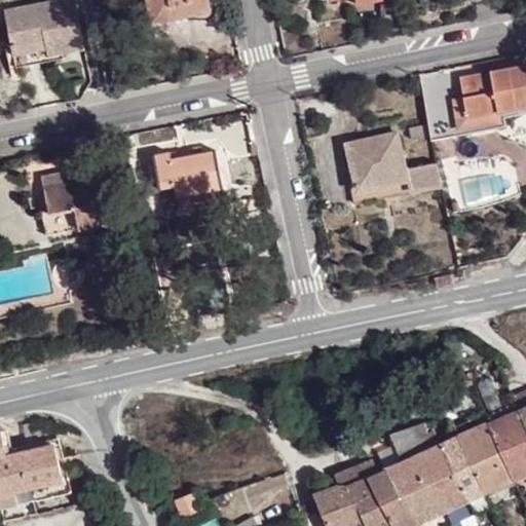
[(75,0),(51,0),(5,9),(12,47),(46,40),(49,60),(64,57),(63,52),(85,47),(75,0)]
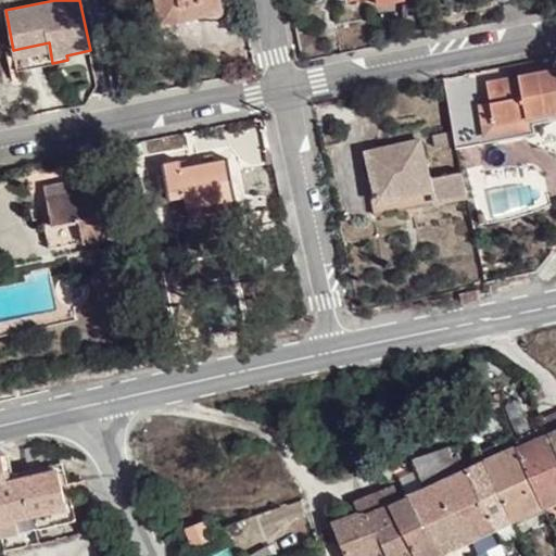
[(200,9),(222,2),(220,0),(156,0),(162,24),(202,16),(200,9)]
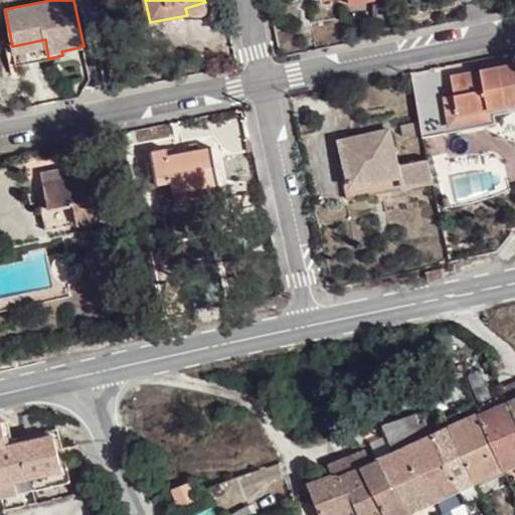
[(207,11),(205,2),(185,8),(187,15),(207,11)]
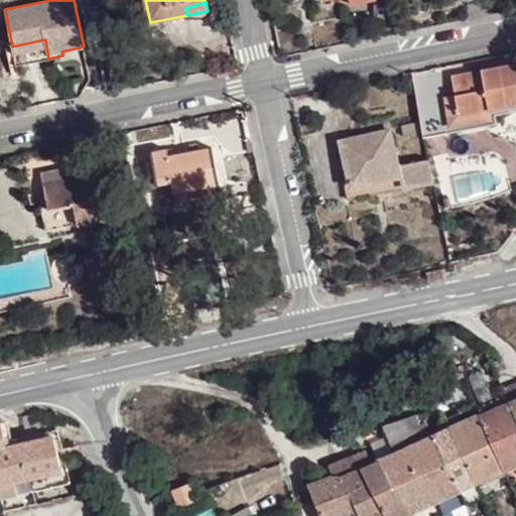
[(45,39),(12,46),(16,65),(48,58),(45,39)]
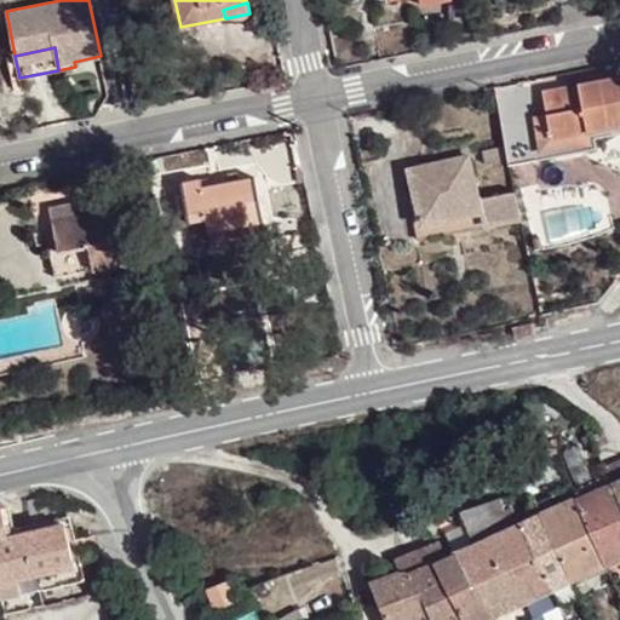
[(619,125),(619,78),(544,93),(549,120),(551,138),(533,141),(537,160),(596,149),(591,130),(619,125)]
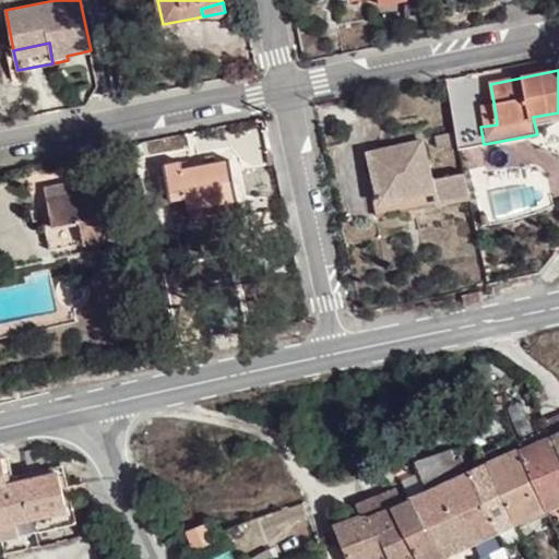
[(477,111),(480,127),(497,125),(495,108),(477,111)]
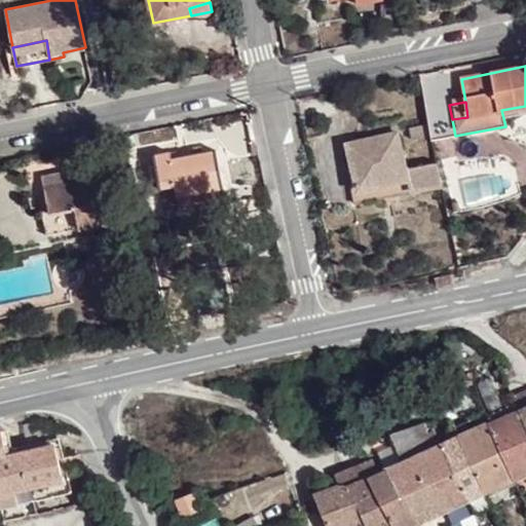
[(346,146),(357,186),(362,205),(412,193),(411,189),(440,184),(436,164),(406,170),(398,134),(346,146)]
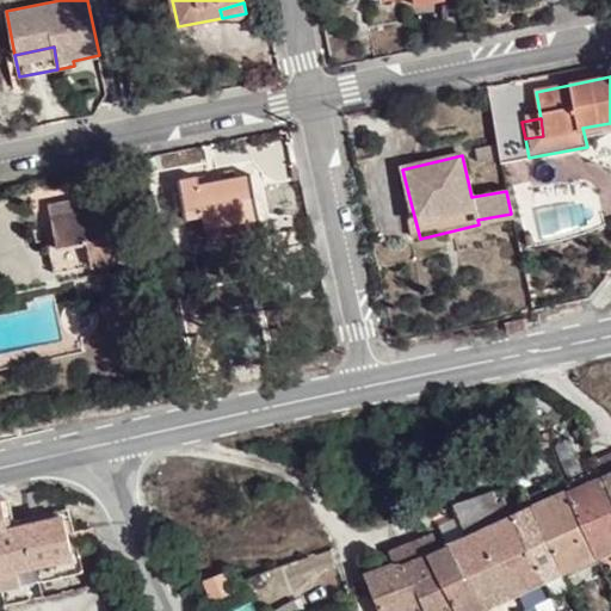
[(211,251),(264,241),(250,174),(201,185),(198,176),(179,180),(185,204),(171,207),(174,222),(187,220),(187,216),(203,215),(211,251)]
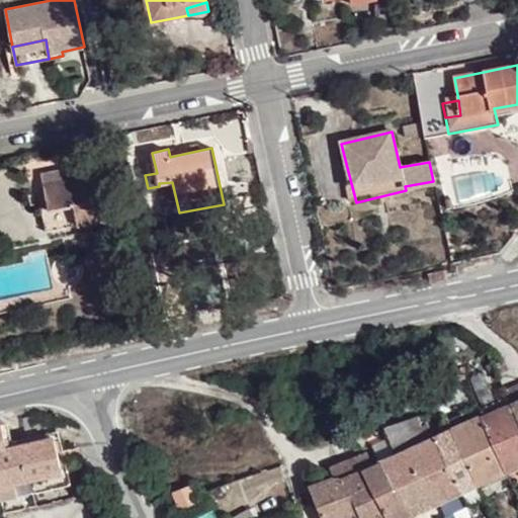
[(49,232),(117,219),(108,174),(46,186),(51,209),(45,210),(49,232)]
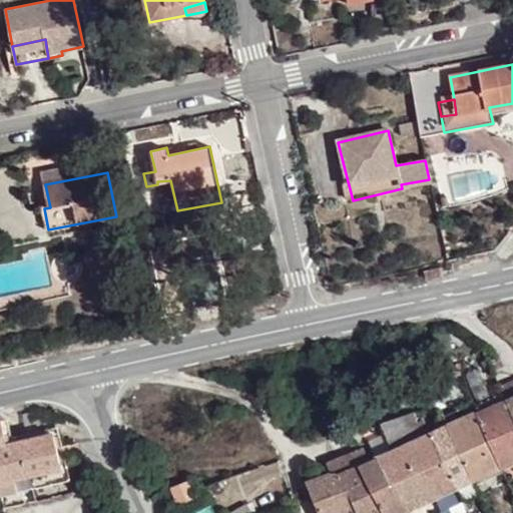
[(348,181),(343,182),(348,201),(353,200),(348,181)]
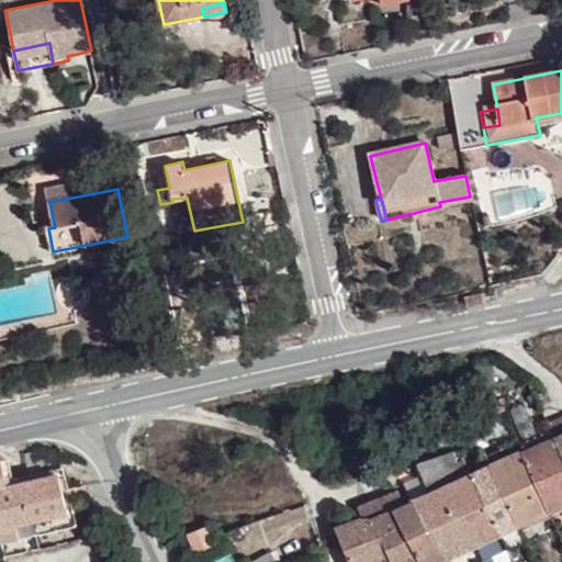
[(245,234),(243,222),(194,231),(198,243),(245,234)]
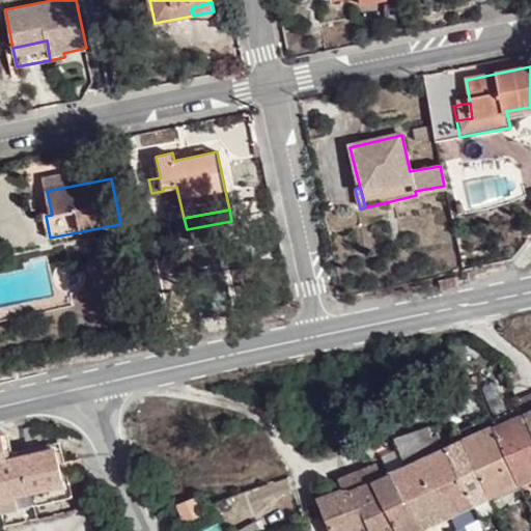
[(439,289),(459,285),(457,277),(437,281),(439,289)]
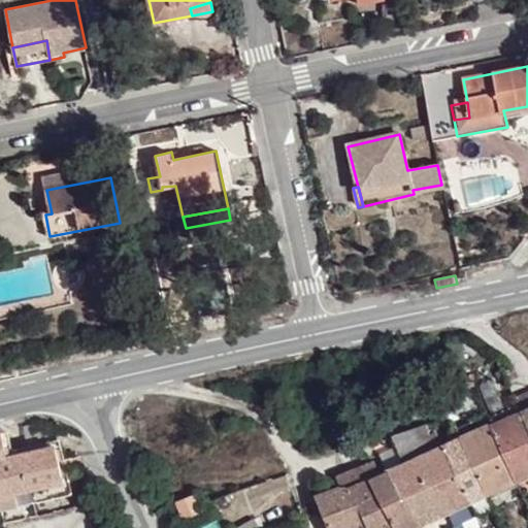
[(490,425),(520,413),(517,406),(487,419),(490,425)]
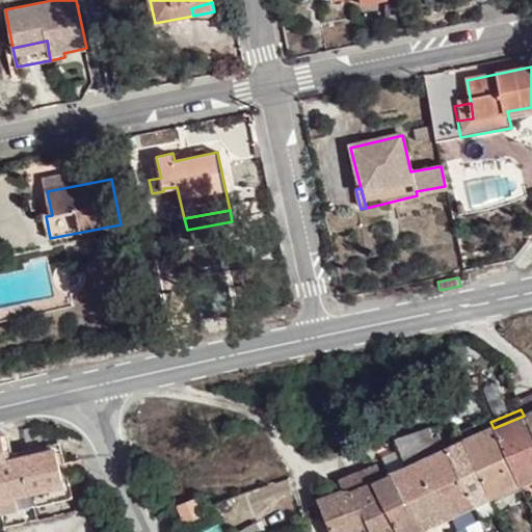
[(531,480),(531,431),(524,416),(494,428),(521,485),(531,480)]
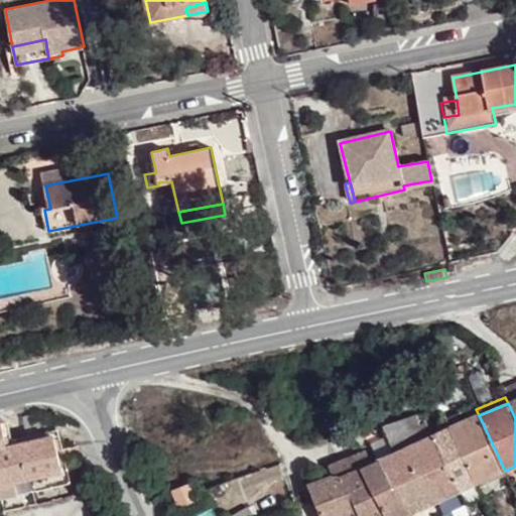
[(445,419),(449,428),(479,415),(476,409),(475,406),(445,419)]
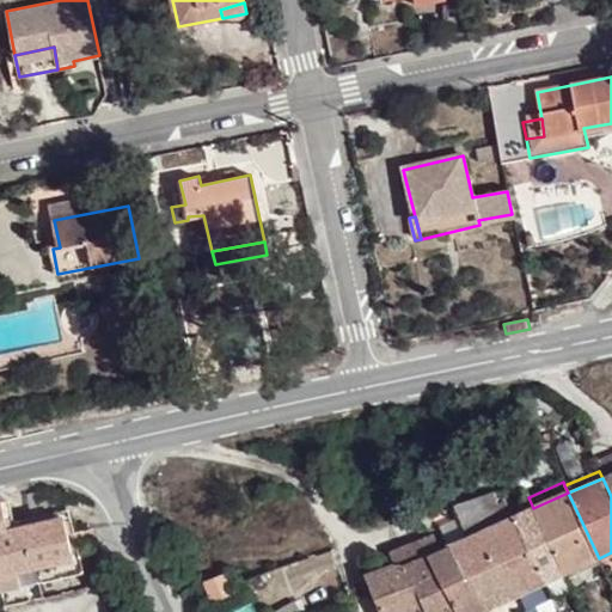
[(533,508),(564,574),(599,558),(568,493),(533,508)]
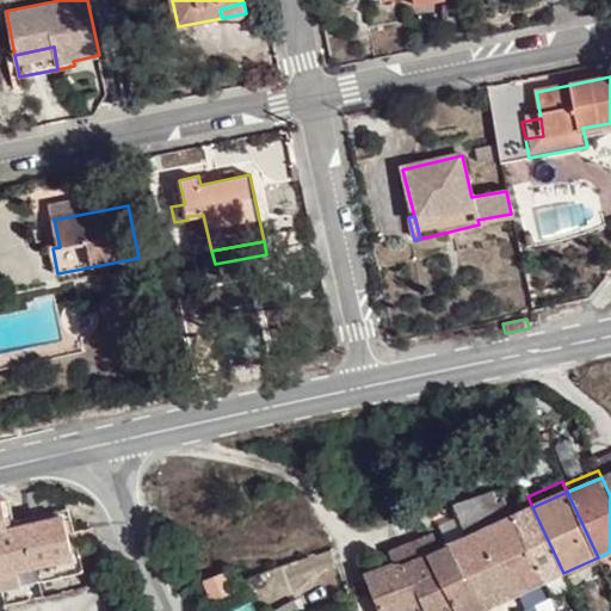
[(491,493),(454,505),(467,537),(494,524),(497,523),(491,493)]
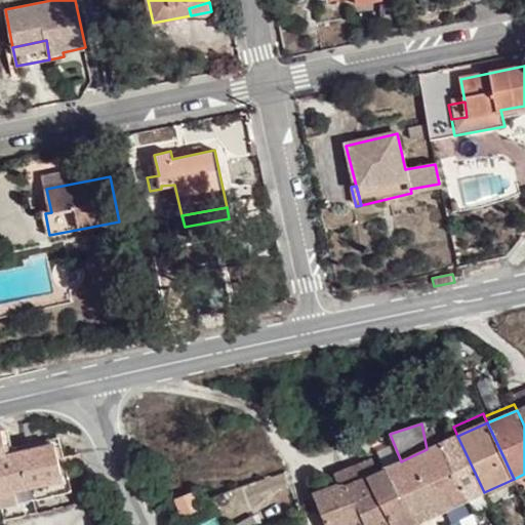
[(0,495),(71,480),(64,445),(9,456),(3,432),(0,432),(0,495)]
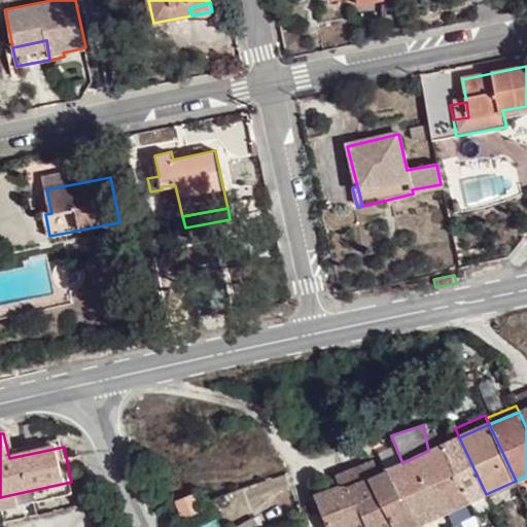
[(449,459),(468,502),(486,494),(459,437),(443,445),(449,459)]
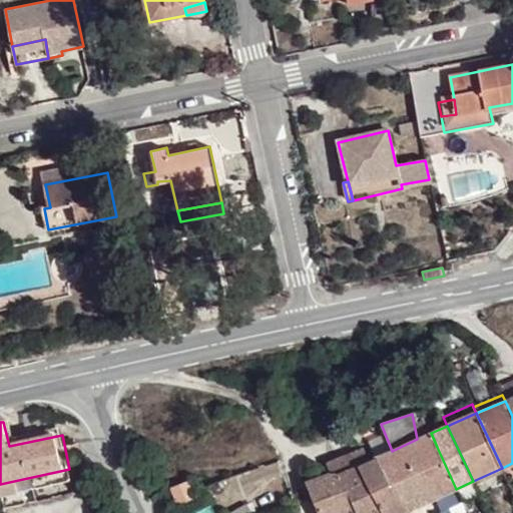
[(392,451),(378,456),(406,511),(456,489),(437,447),(421,455),(415,440),(392,451)]
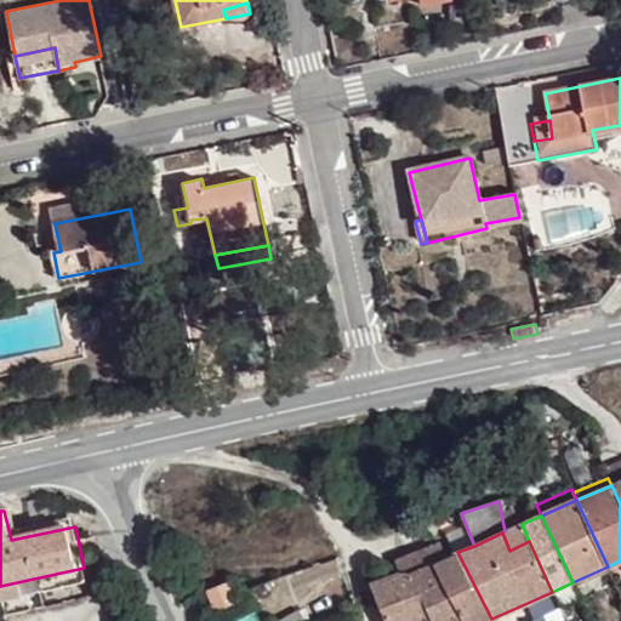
[(371,584),(385,620),(427,620),(432,620),(485,620),(491,619),(457,552),(449,556),(440,540),(396,560),(399,573),(371,584)]
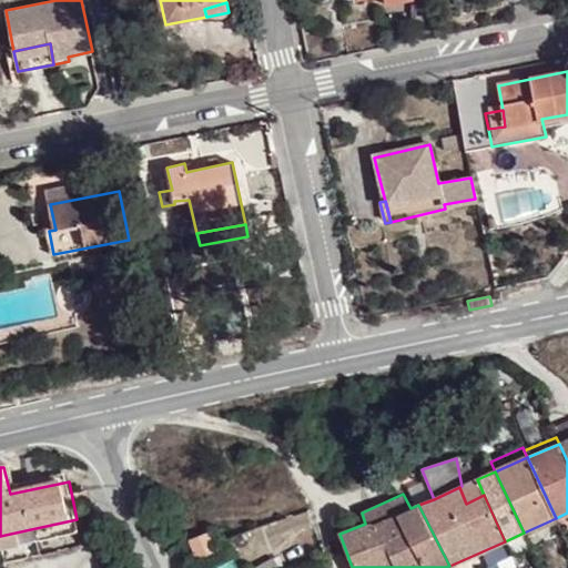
[(81,535),(77,519),(0,536),(0,539),(3,553),(81,535)]
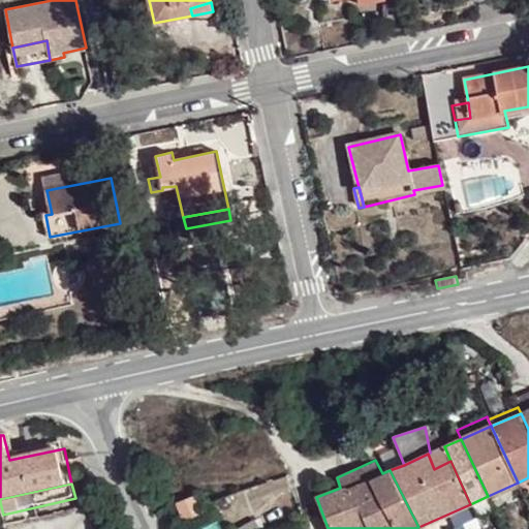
[(189,500),(173,509),(183,528),(199,520),(189,500)]
